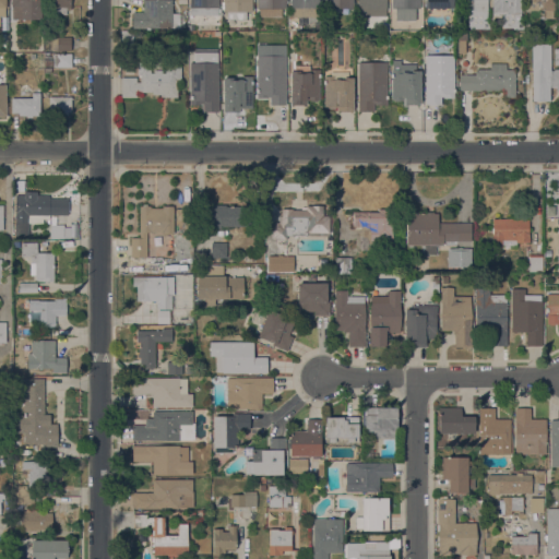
[(40,0),(40,20),(9,19),(9,0),(40,0)]
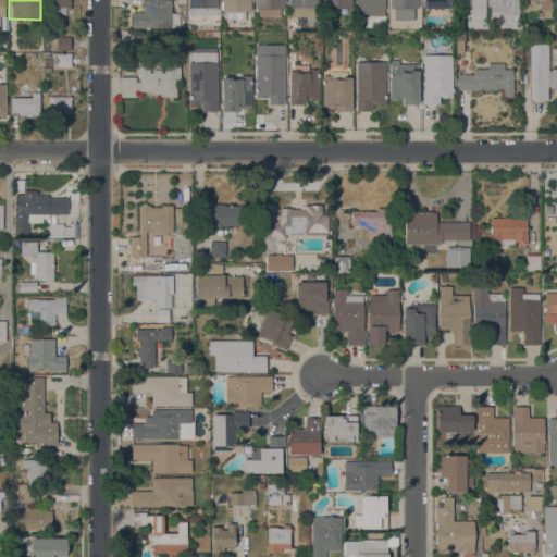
[(49,0),(70,0),(71,10),(66,10),(66,13),(49,14),(49,0)]
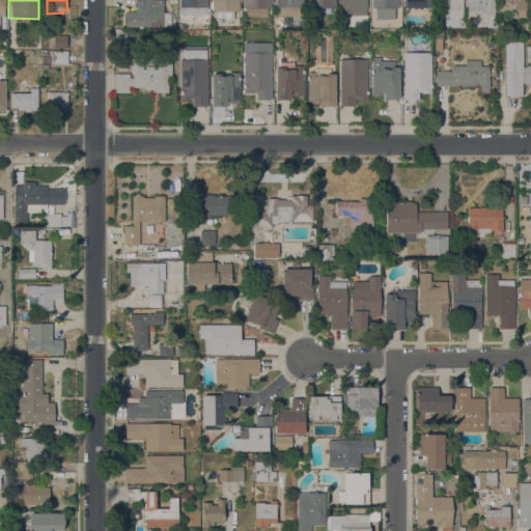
[(164,0),(164,12),(171,12),(171,26),(127,26),(126,11),(136,11),(136,0),(164,0)]
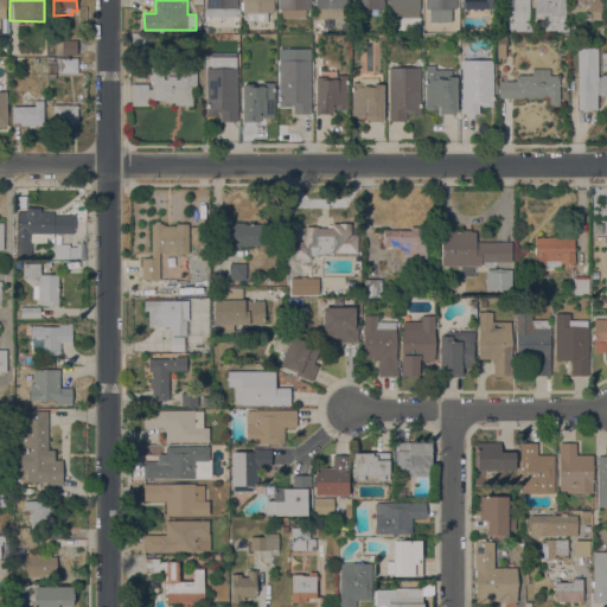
[(236,0),(237,17),(206,17),(205,0),(236,0)]
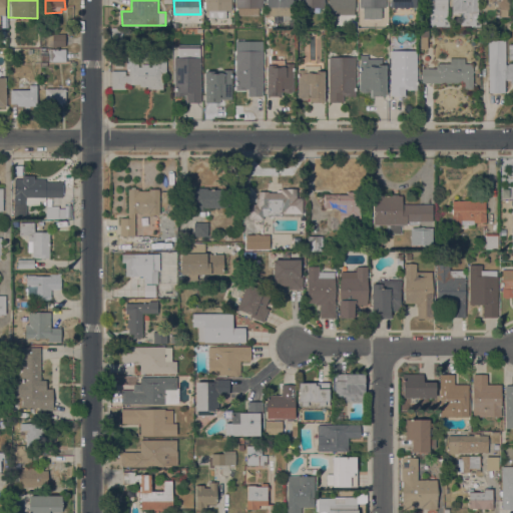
[(204,0),(231,0),(231,10),(225,10),(225,18),(208,18),(208,11),(204,11),(204,0)]
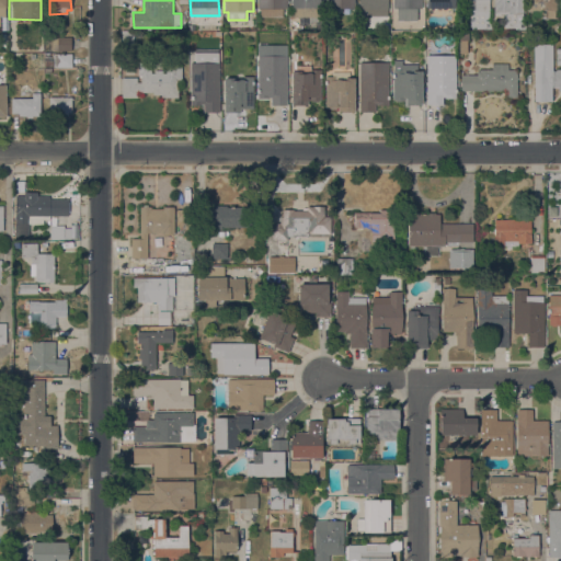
[(283,9),(283,15),(260,15),(260,9),(258,9),(258,0),(287,0),(287,9),(283,9)]
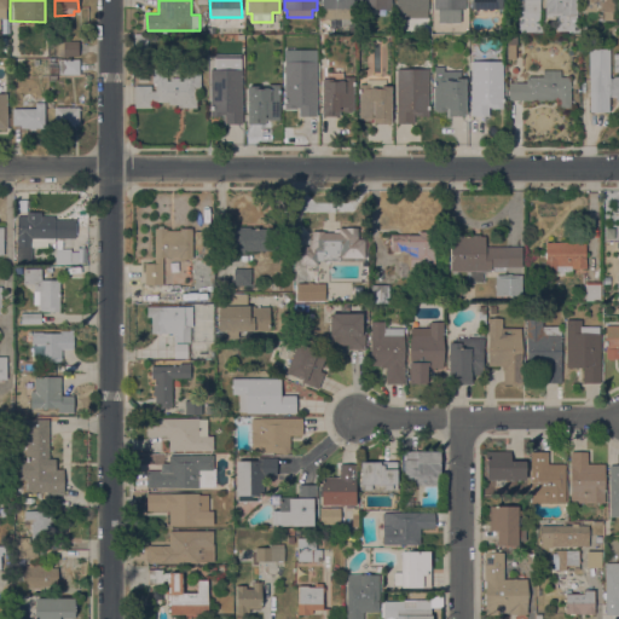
[(322,0),(353,0),(353,19),(322,19),(322,0)]
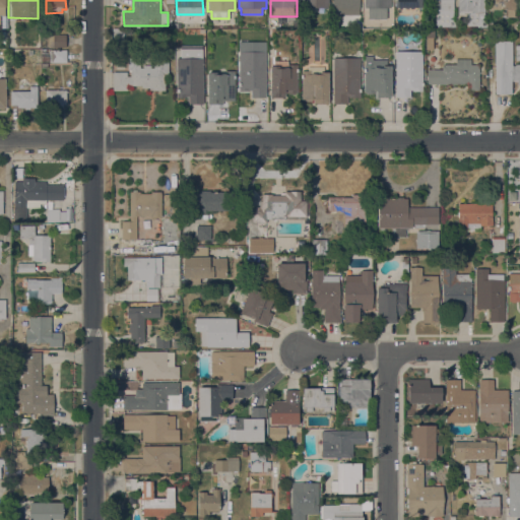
[(302,0),(328,0),(328,7),(302,8),(302,0)]
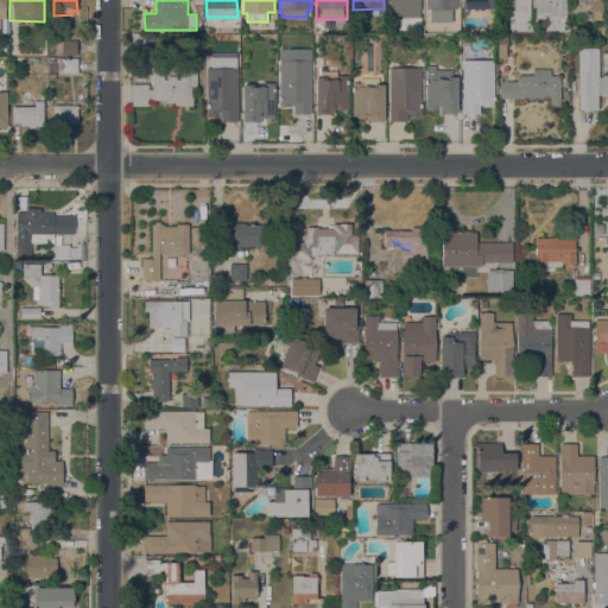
[(420,0),(420,18),(398,18),(398,13),(390,13),(390,0),(420,0)]
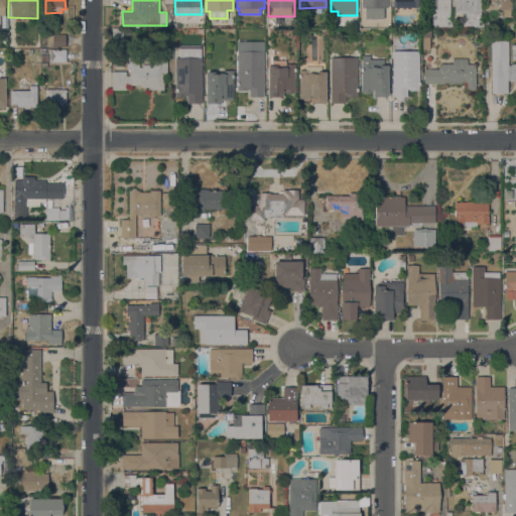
[(384,18),(365,18),(365,7),(362,7),(361,0),(388,0),(388,7),(384,7),(384,18)]
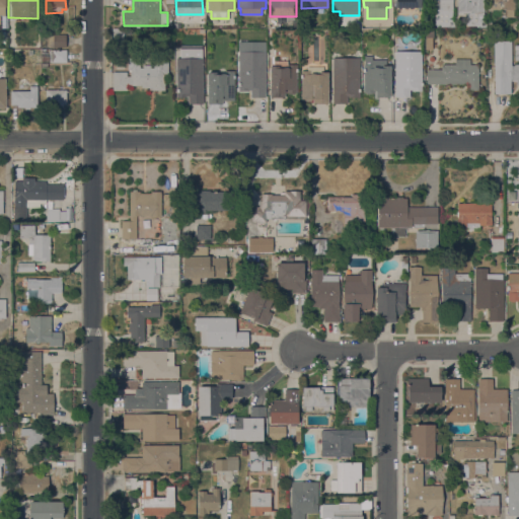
[(422,0),(422,8),(395,7),(395,3),(392,3),(392,0),(422,0)]
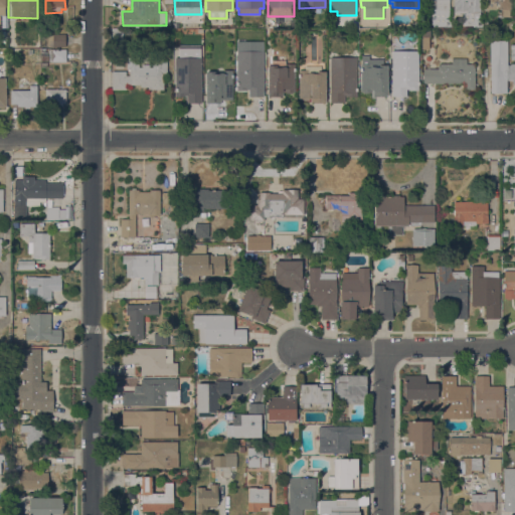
[(450,0),(450,19),(451,19),(451,26),(432,26),(432,11),(428,11),(428,14),(424,14),(424,12),(422,12),(422,1),(422,0),(450,0)]
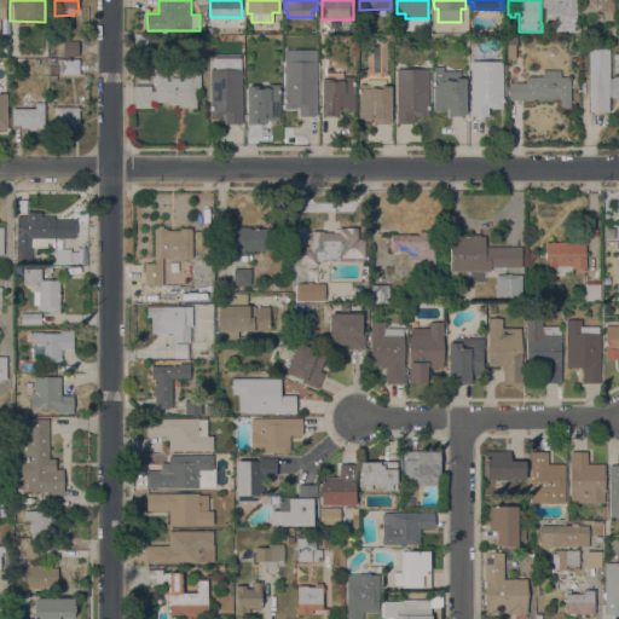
[(545,3),(547,3),(545,0),(577,0),(577,24),(579,24),(579,33),(572,33),(572,30),(555,30),(555,15),(545,16),(545,3)]
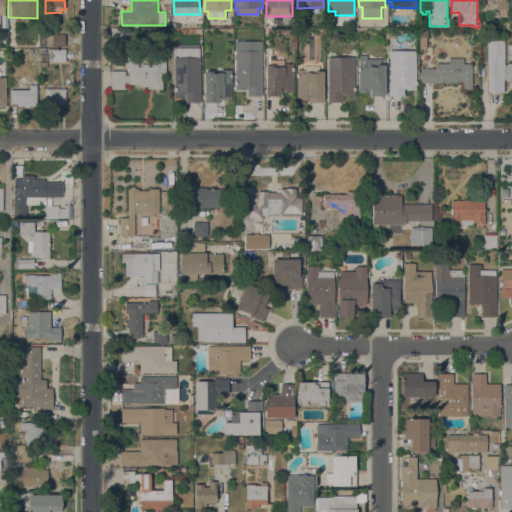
[(481,0),(510,0),(510,9),(493,9),(493,14),(489,14),(490,18),(483,18),(483,10),(482,10),(481,0)]
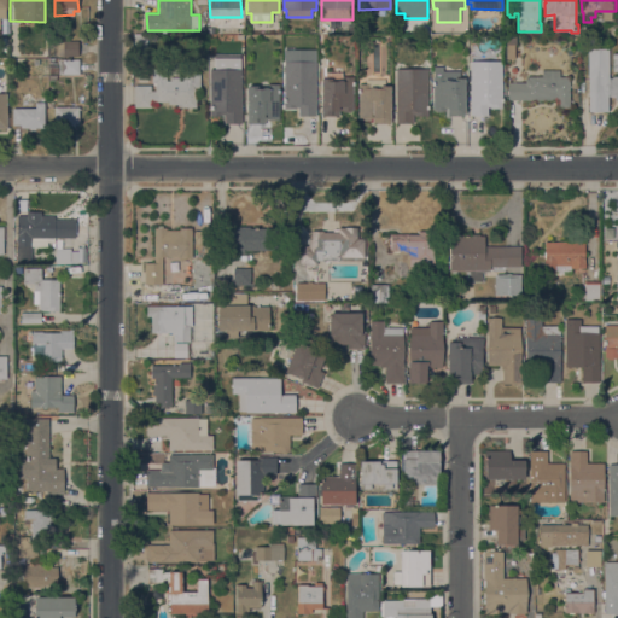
[(147,56),(133,56),(133,35),(147,35),(147,46),(147,56)]
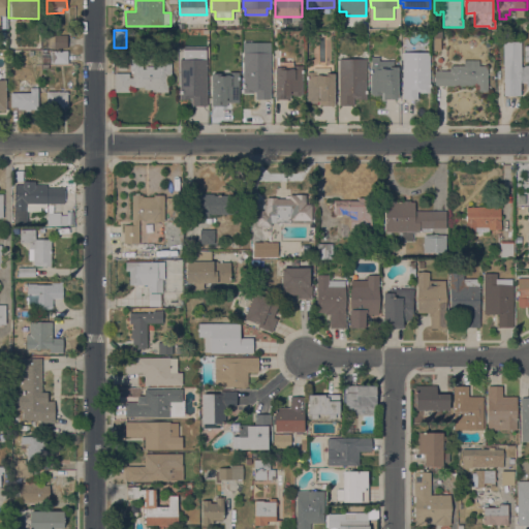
[(442,38),(440,38),(440,51),(433,51),(432,30),(442,30),(442,38)]
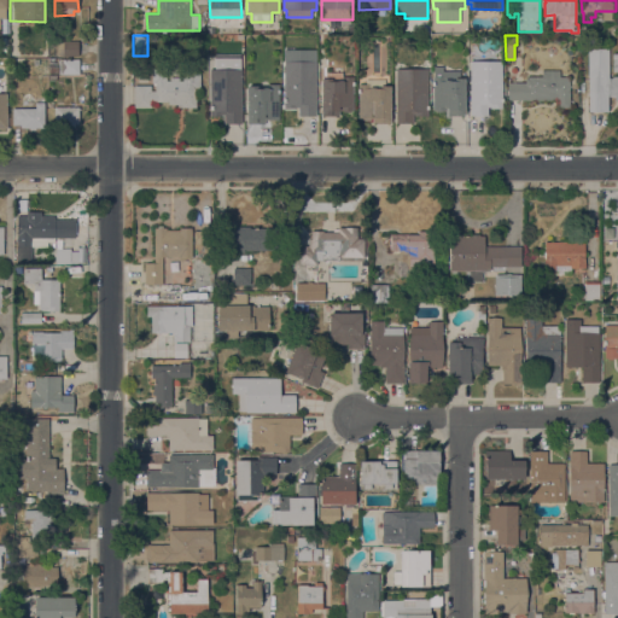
[(77,41),(79,54),(57,56),(57,41),(77,41)]
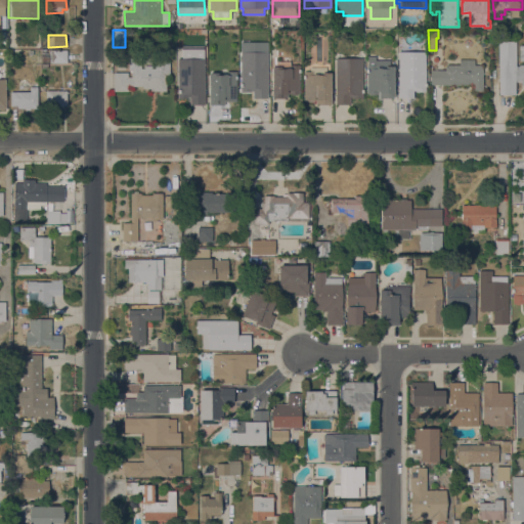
[(523,85),(521,85),(521,82),(516,82),(516,95),(498,95),(498,66),(498,41),(516,41),(516,67),(519,67),(519,64),(523,64),(523,85)]
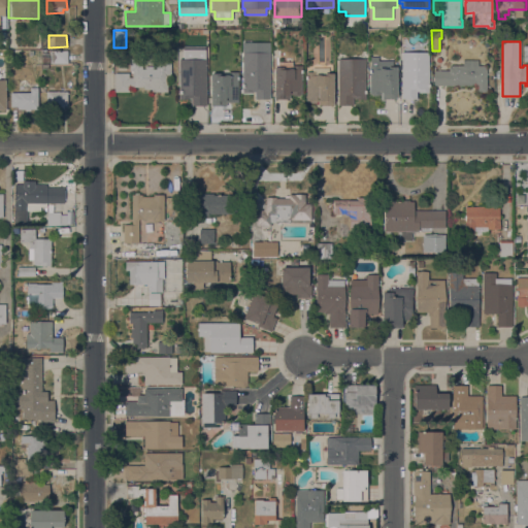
[(178,59),(184,59),(184,45),(205,45),(205,59),(206,59),(206,105),(191,105),(191,98),(190,98),(190,99),(179,99),(178,59)]
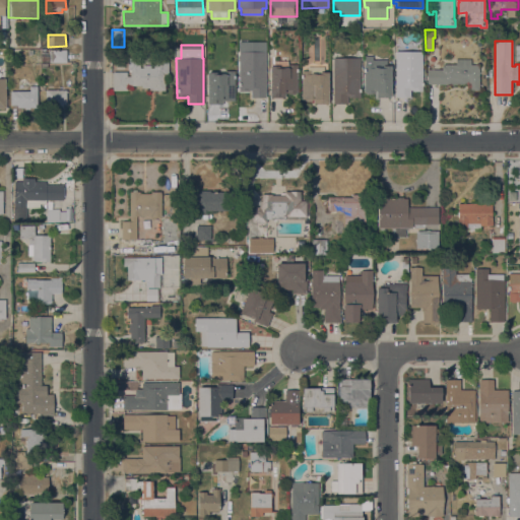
[(395,51),(423,52),(423,90),(410,90),(410,98),(395,98),(395,51)]
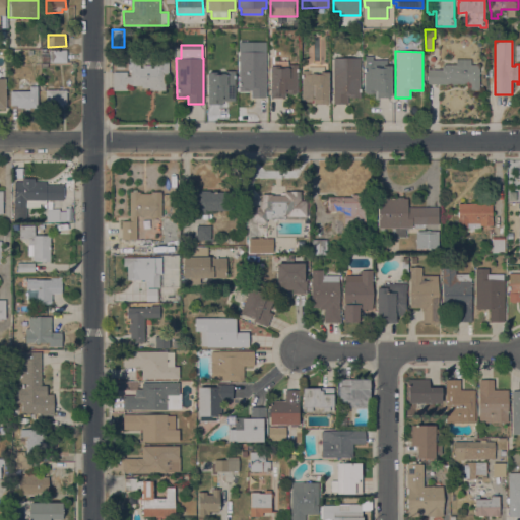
[(52,62),(52,52),(66,52),(66,62),(52,62)]
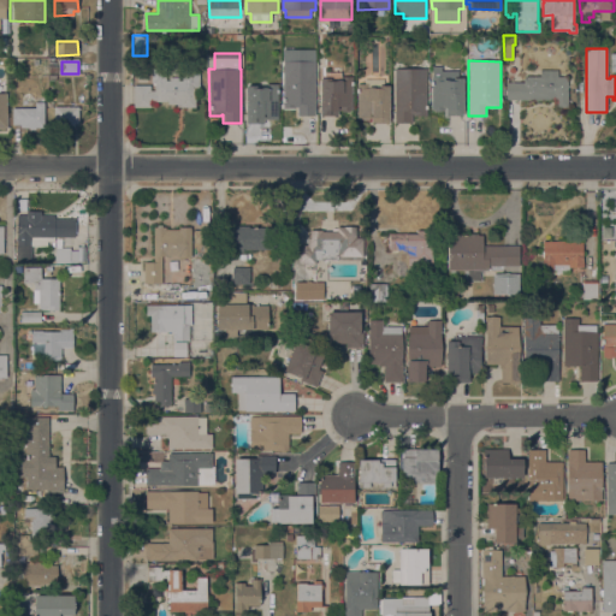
[(283,61),(315,61),(315,116),(297,116),(297,107),(295,107),(295,108),(283,108),(283,61)]
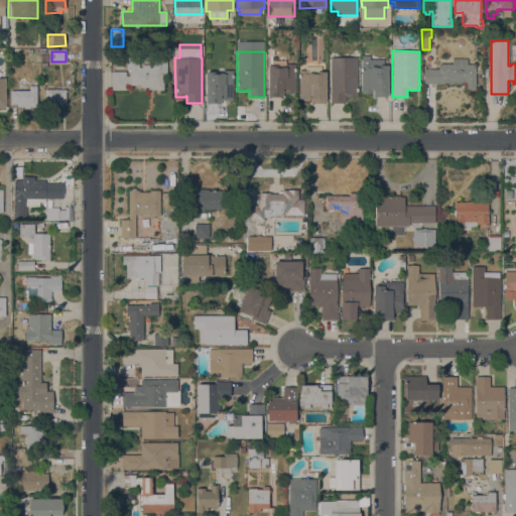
[(362,63),(362,55),(362,54),(371,54),(371,57),(384,57),(384,66),(388,66),(388,97),(373,97),(373,92),(370,92),(370,94),(364,94),(363,92),(362,92),(362,63)]
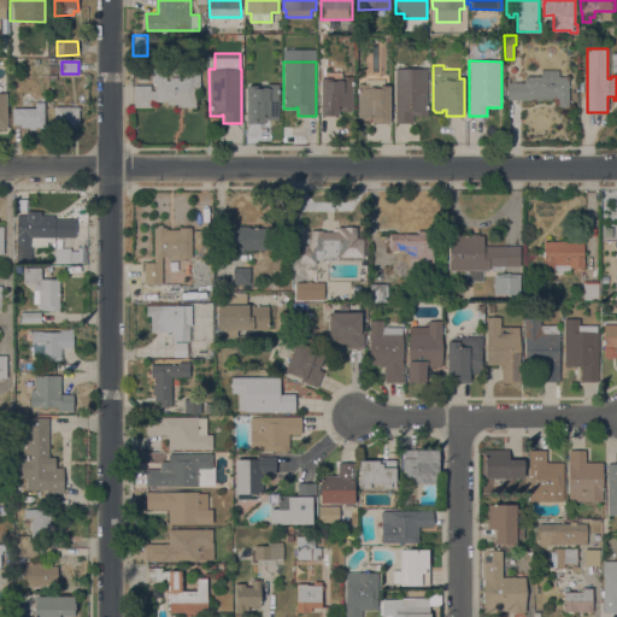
[(178,80),(182,80),(182,72),(200,72),(200,89),(195,89),(195,107),(177,107),(177,104),(168,104),(168,101),(151,101),(151,107),(134,107),(134,84),(151,86),(151,90),(154,90),(154,86),(153,86),(153,83),(152,83),(152,68),(166,68),(165,81),(170,81),(170,76),(178,76),(178,80)]
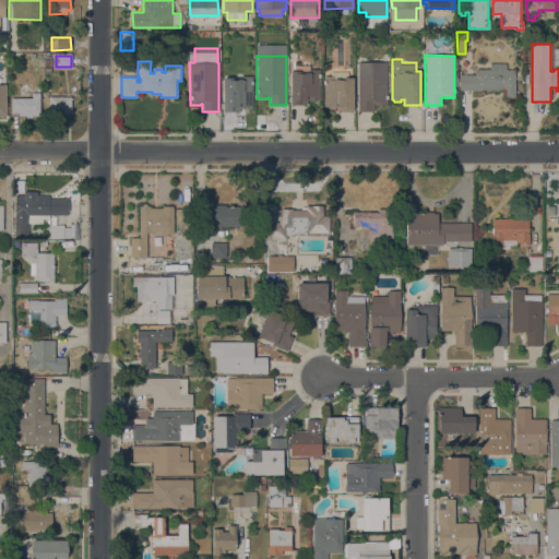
[(358,62),(387,62),(387,105),(376,105),(376,104),(373,104),(373,111),(358,111),(358,62)]
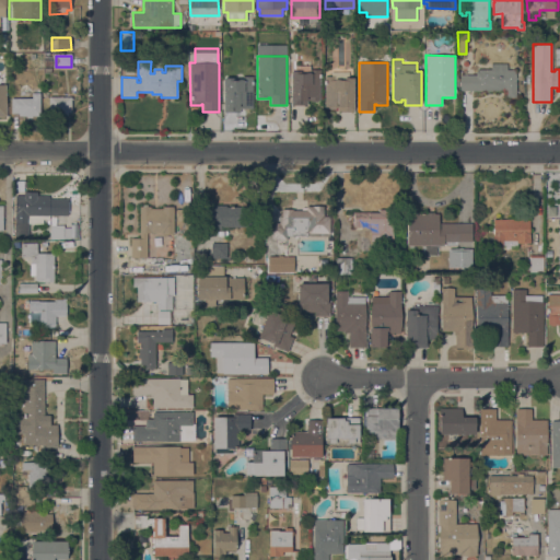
[(459,91),(459,74),(476,74),(476,71),(478,71),(478,69),(491,69),(491,63),(508,63),(508,70),(516,70),(516,97),(505,97),(505,91),(459,91)]
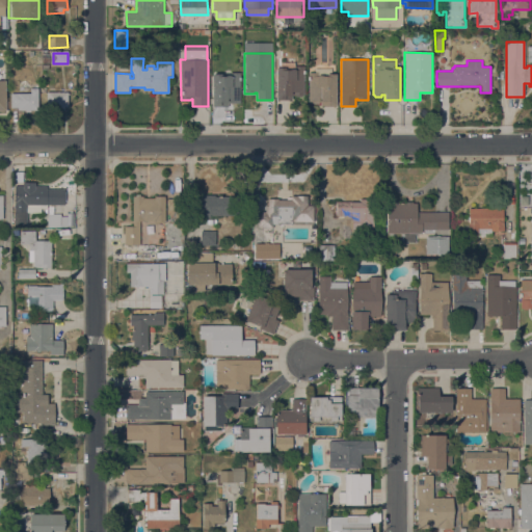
[(277,65),(281,65),(281,62),(294,62),(294,65),(304,65),(304,95),(302,95),(300,97),(296,97),(294,95),(292,95),(292,100),(276,100),(277,65)]
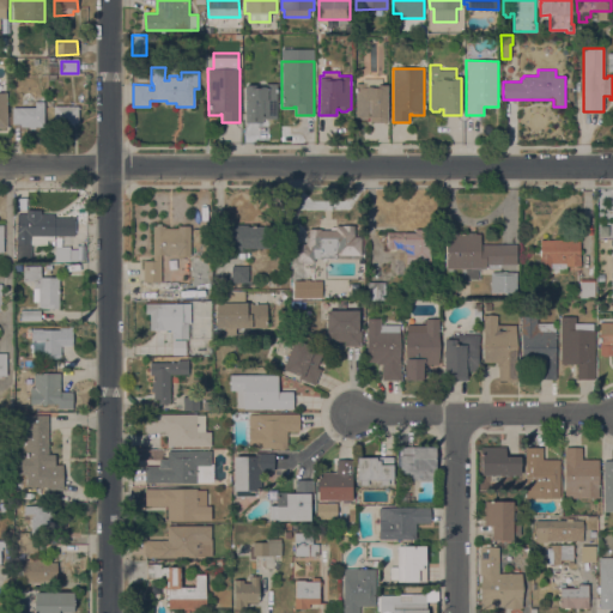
[(356,83),(363,83),(363,79),(382,79),(382,85),(388,85),(387,122),(370,122),(370,120),(356,119),(356,83)]
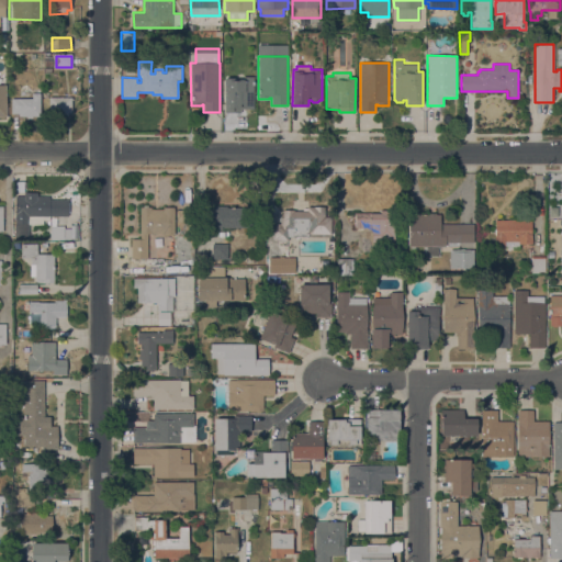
[(254,109),(240,109),(240,112),(224,112),(224,78),(235,78),(235,79),(243,79),(243,77),(254,76),(254,109)]
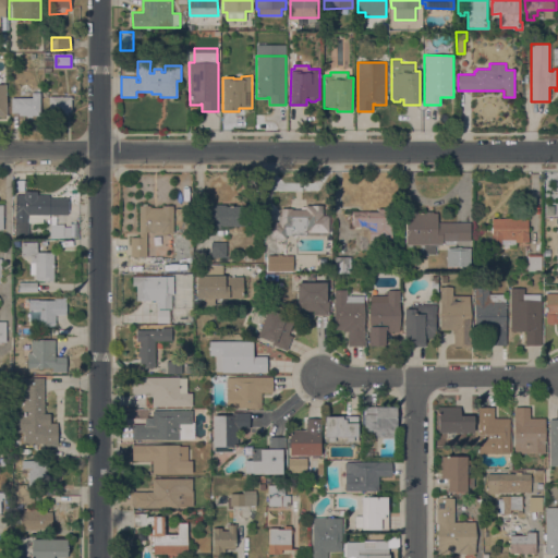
[(39,116),(32,116),(32,117),(26,117),(26,116),(19,116),(19,112),(11,112),(11,98),(32,98),(32,93),(39,93),(39,116)]
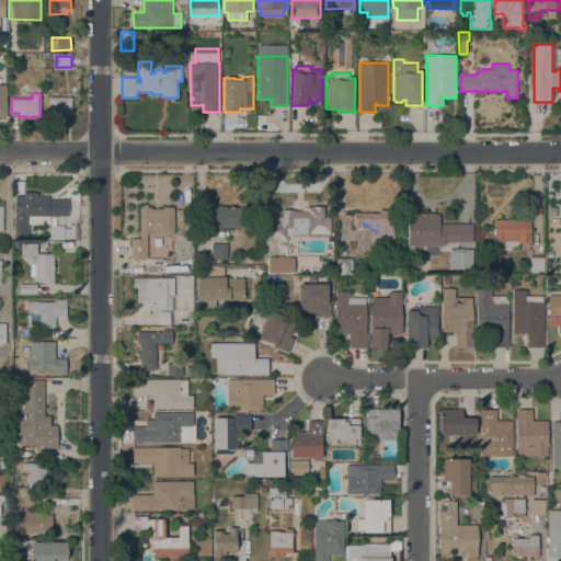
[(71,96),(71,113),(68,113),(68,115),(49,115),(49,96),(71,96)]
